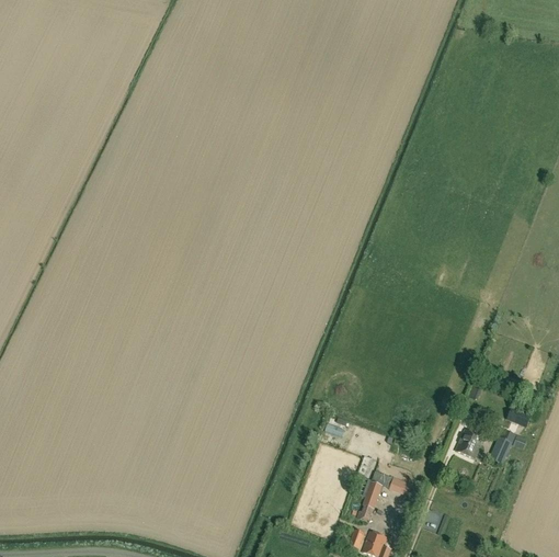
[(504,416),(524,424),(529,413),(528,412),(529,410),(520,406),(518,408),(510,405),(504,416)]
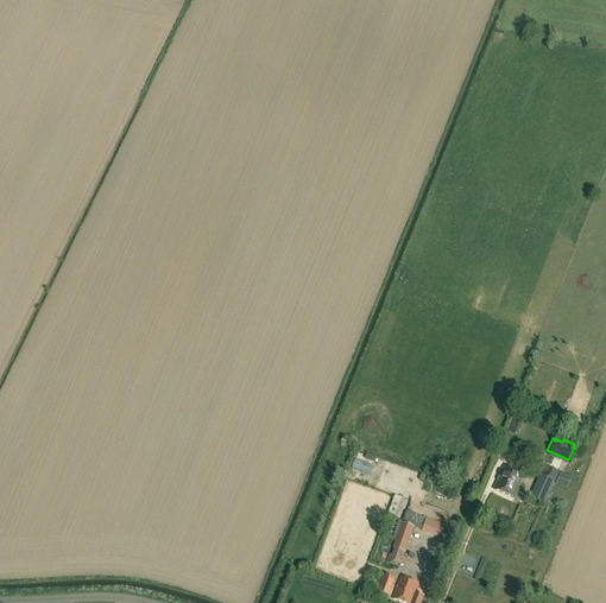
[(389,467),(371,461),(368,468),(386,475),(389,467)]
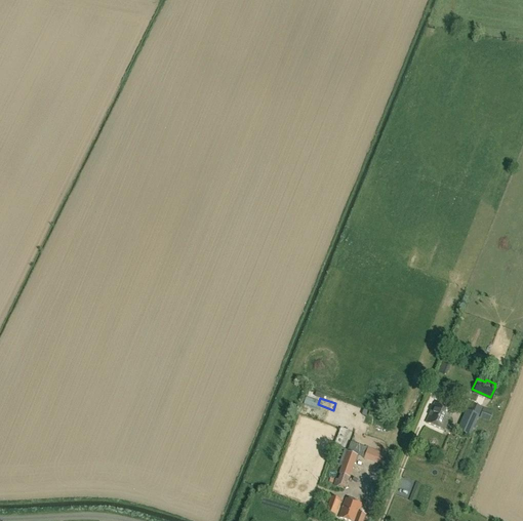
[(450,409),(434,401),(425,421),(442,428),(450,409)]
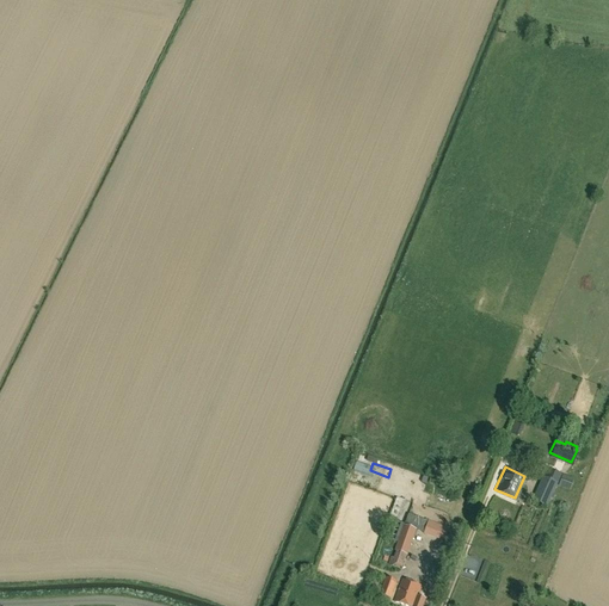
[(540,471),(529,496),(545,504),(555,478),(540,471)]
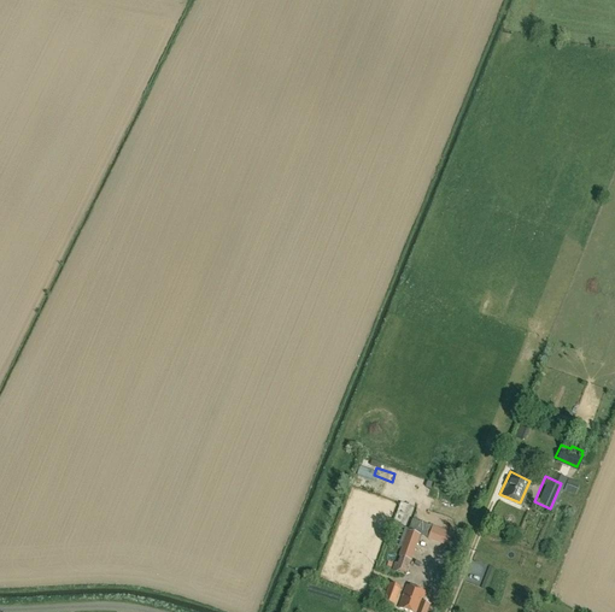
[(562,487),(573,490),(577,480),(567,476),(562,487)]
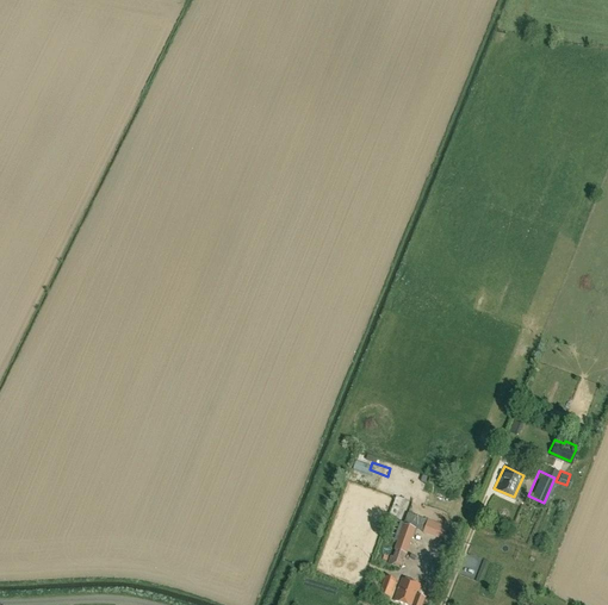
[(399,507),(403,496),(391,491),(386,504),(399,507)]
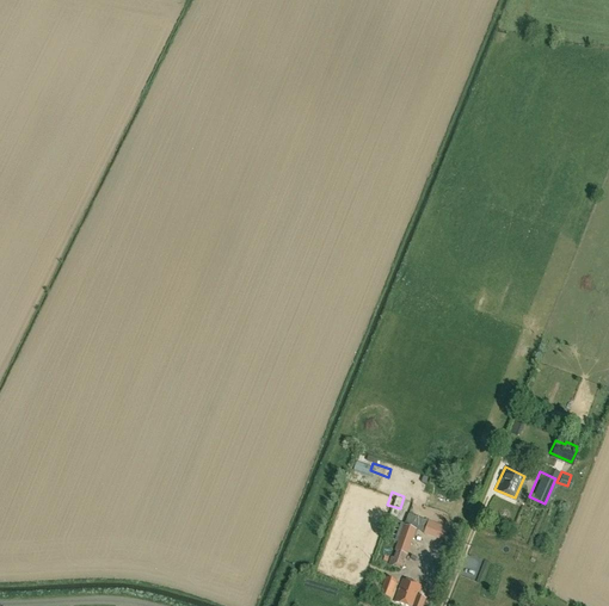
[(405,551),(413,526),(422,530),(426,518),(405,511),(392,546),(405,551)]
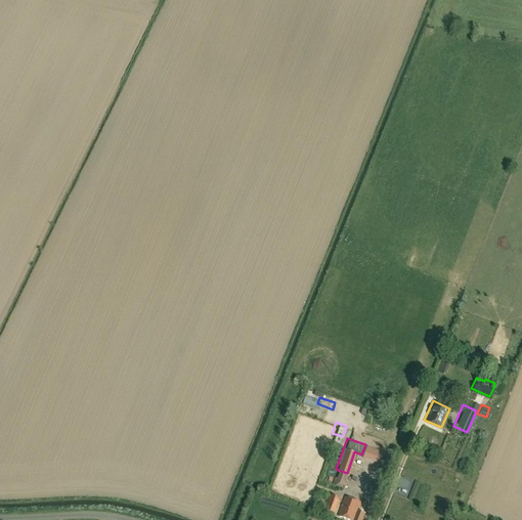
[(381,453),(370,449),(366,458),(378,462),(381,453)]
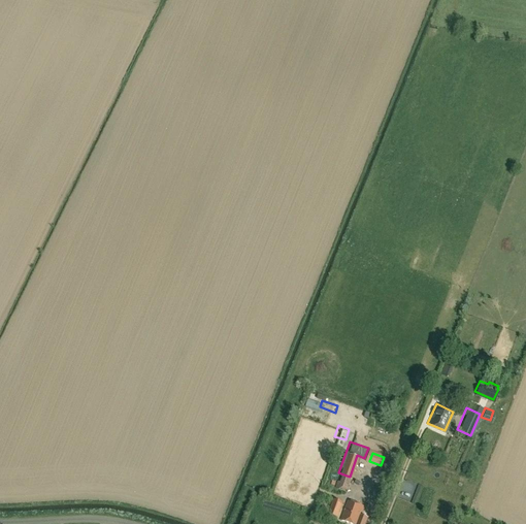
[(332,496),(326,513),(336,517),(341,500),(332,496)]
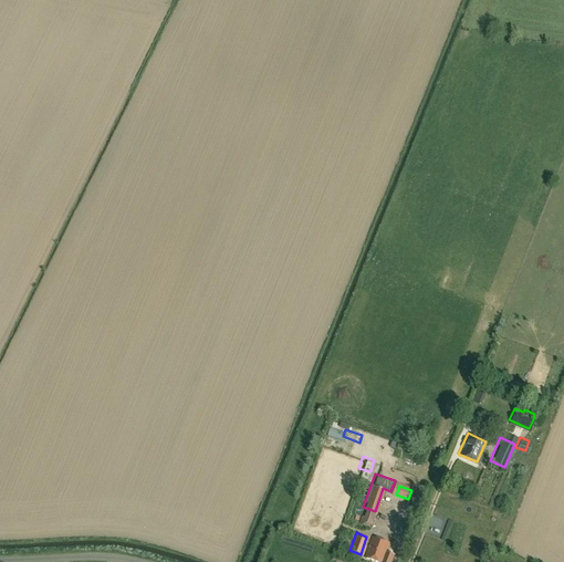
[(388,561),(393,553),(385,551),(388,542),(371,536),(364,554),(384,561),(388,561)]
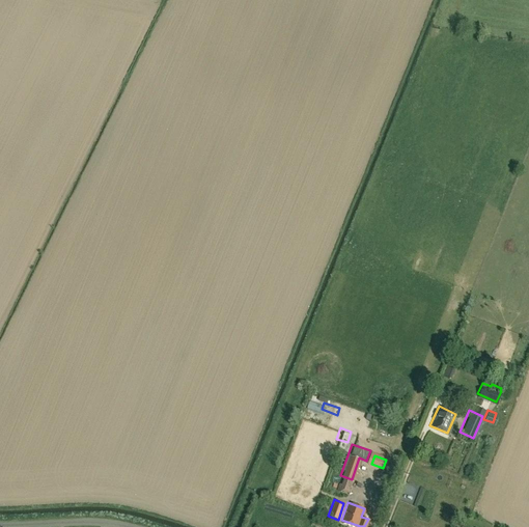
All buildings are outlined.
